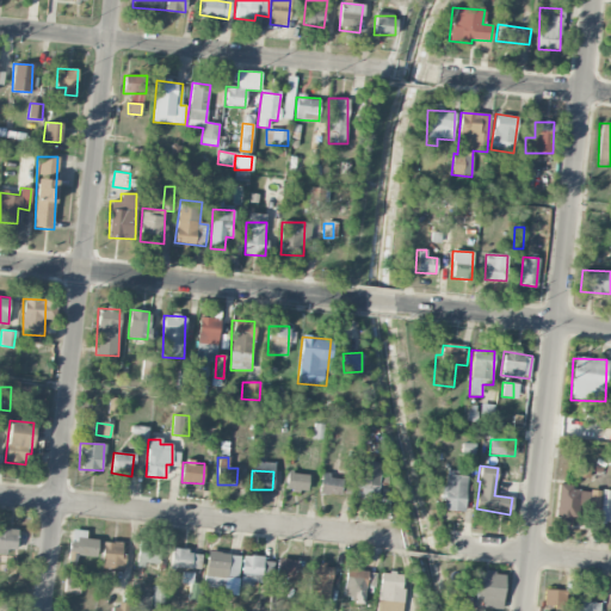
[(307,493),(308,474),(288,473),(285,491),(307,493)]
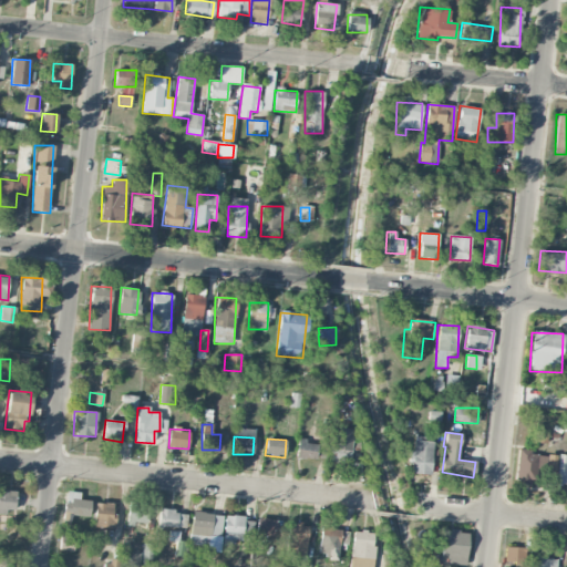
[(330,462),(350,462),(351,440),(331,439),(330,462)]
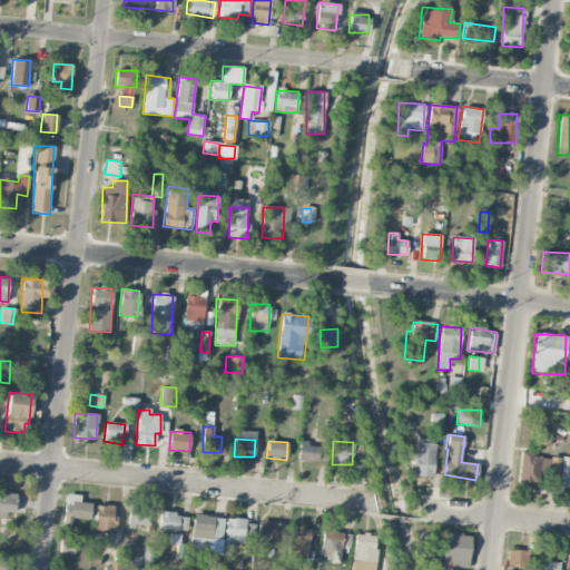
[(434,478),(435,442),(415,441),(415,453),(412,453),(411,477),(434,478)]
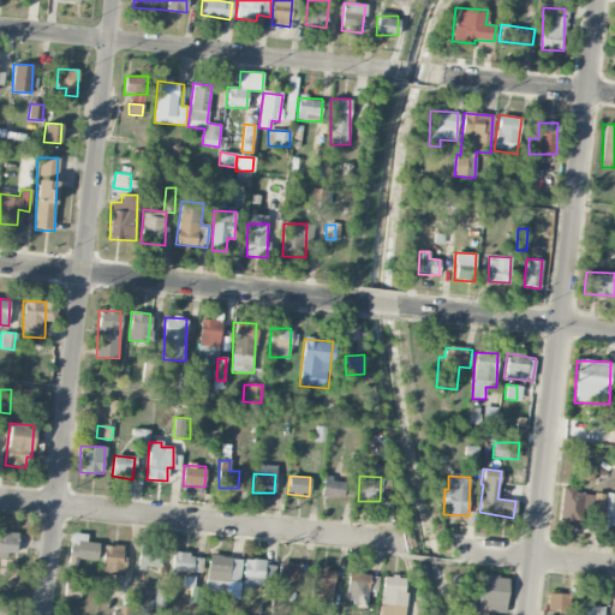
[(321,496),(341,500),(344,481),(323,478),(321,496)]
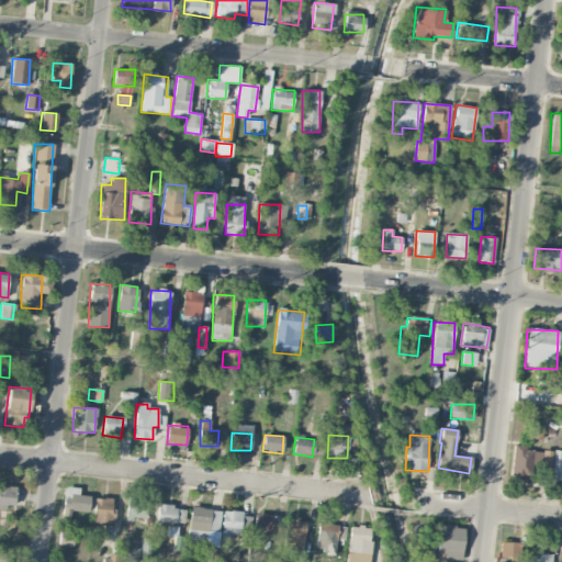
[(530,469),(550,470),(551,451),(513,447),(510,479),(529,480),(530,469)]
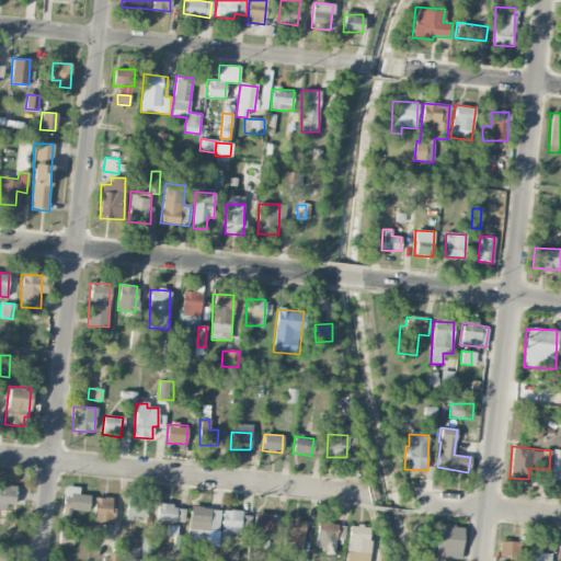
[(560,466),(560,467),(560,451),(560,450),(552,450),(550,479),(560,479),(560,466)]
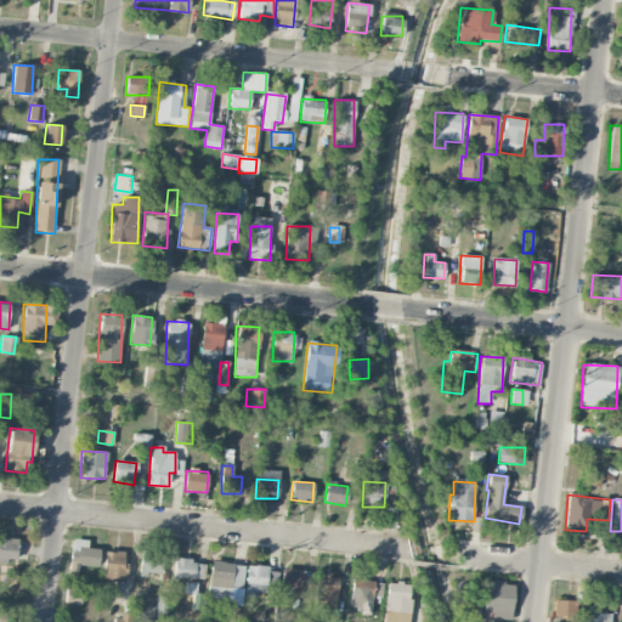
[(0,561),(16,563),(17,539),(0,538),(0,561)]
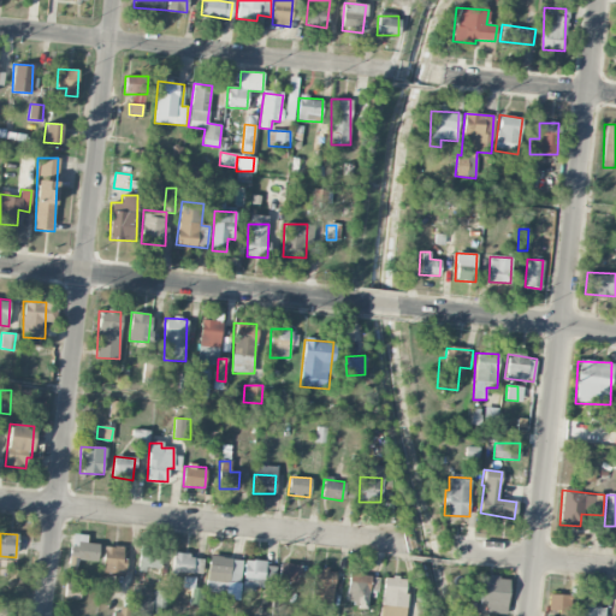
[(98,563),(98,544),(87,543),(87,534),(71,534),(70,562),(98,563)]
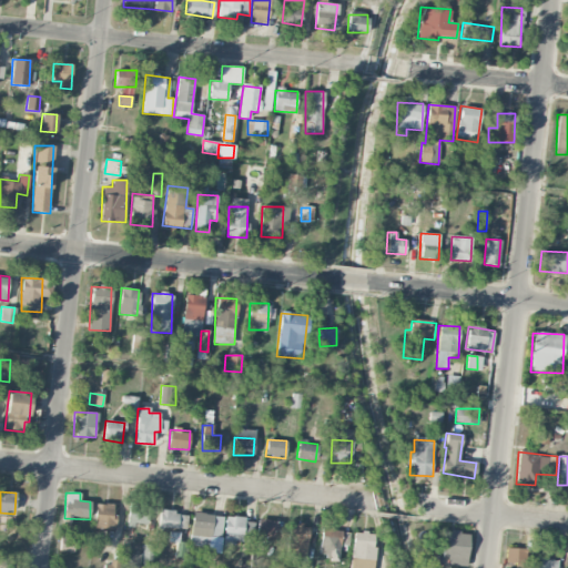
[(113,529),(115,505),(95,504),(94,528),(113,529)]
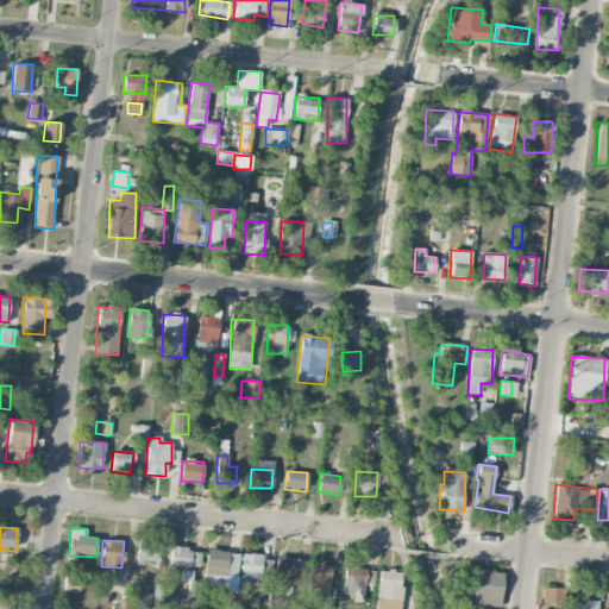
[(158,563),(159,547),(137,547),(137,563),(158,563)]
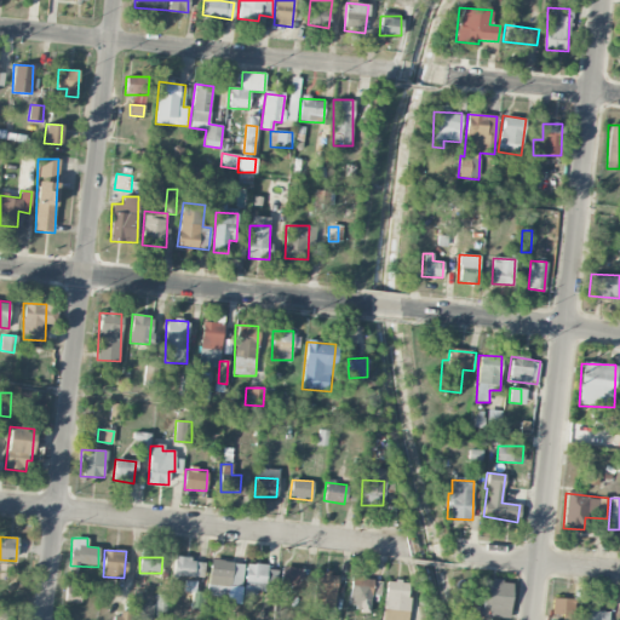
[(173,577),(202,578),(202,560),(174,558),(173,577)]
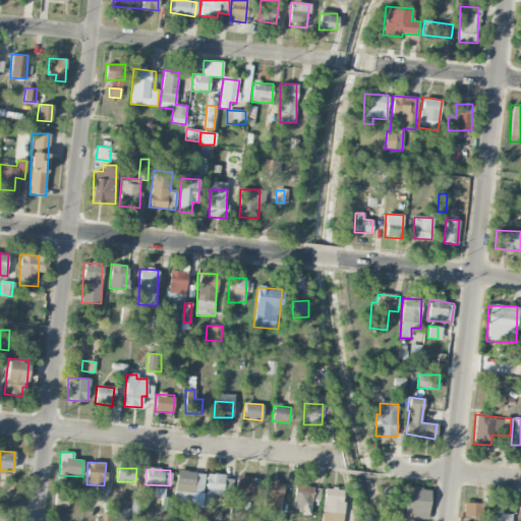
[(204,472),(176,471),(174,501),(193,502),(193,493),(203,494),(204,472)]
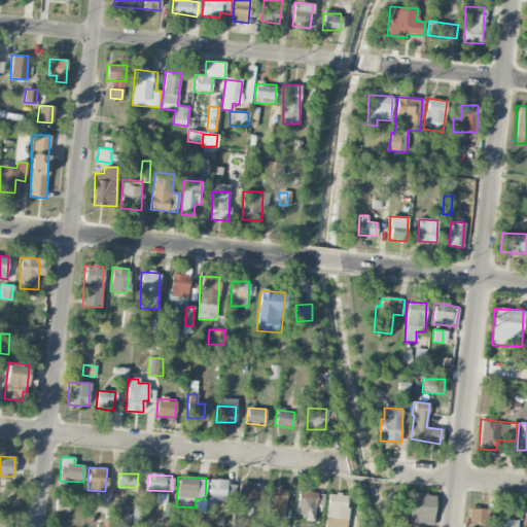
[(206,506),(216,507),(217,501),(230,503),(233,482),(209,480),(206,506)]
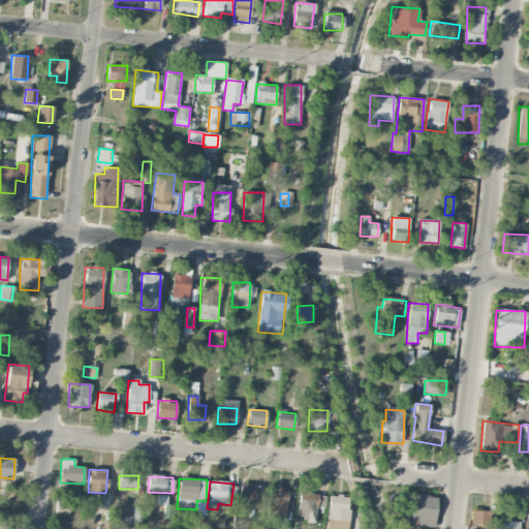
[(239,501),(257,502),(258,486),(240,485),(239,501)]
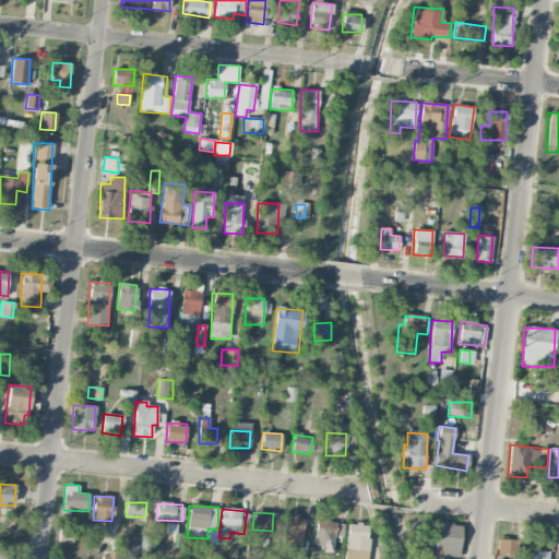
[(304,518),(284,516),(283,547),(302,548),(304,518)]
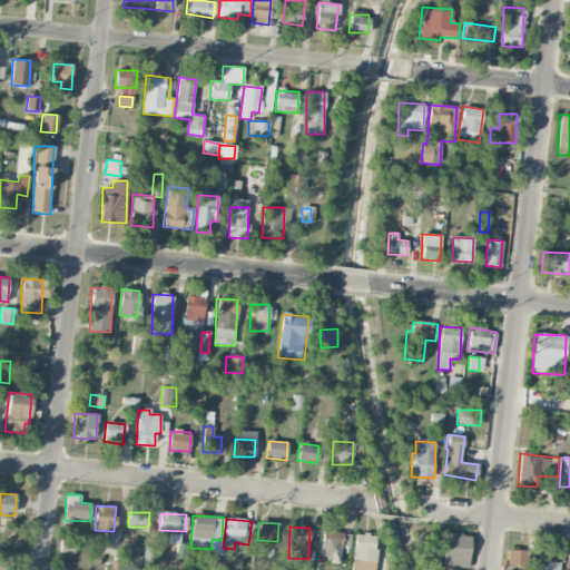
[(340,562),(343,532),(323,530),(320,559),(340,562)]
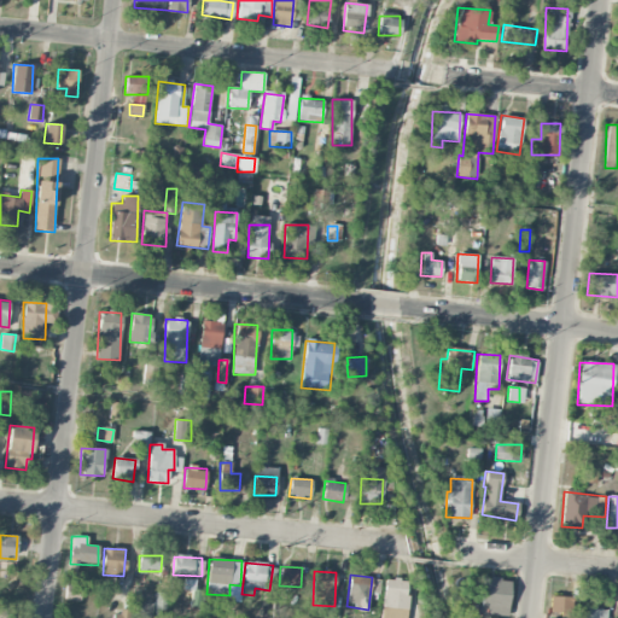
[(481,613),(506,617),(511,581),(485,577),(481,613)]
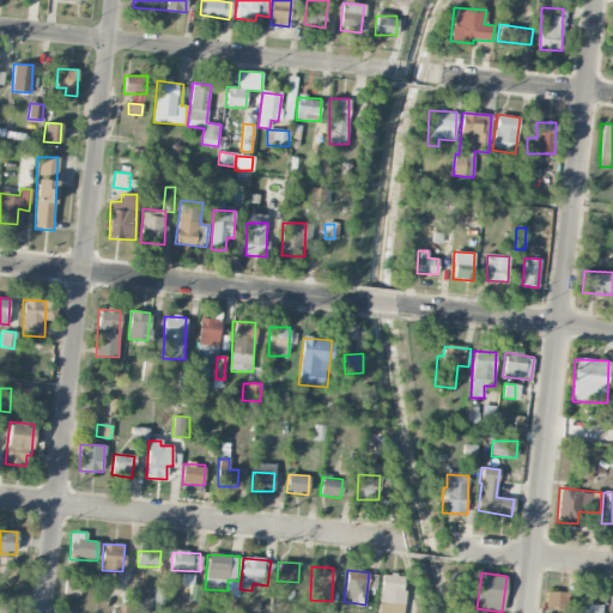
[(400,612),(406,576),(382,574),(377,612),(400,612)]
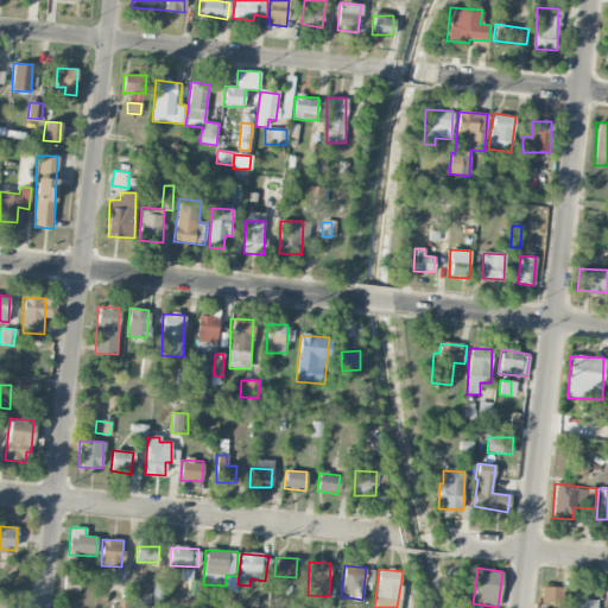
[(78,591),(81,576),(65,575),(63,590),(78,591)]
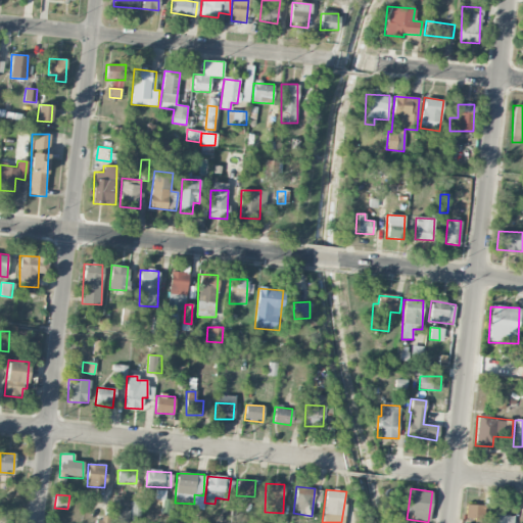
[(484,506),(466,505),(465,519),(483,519),(484,506)]
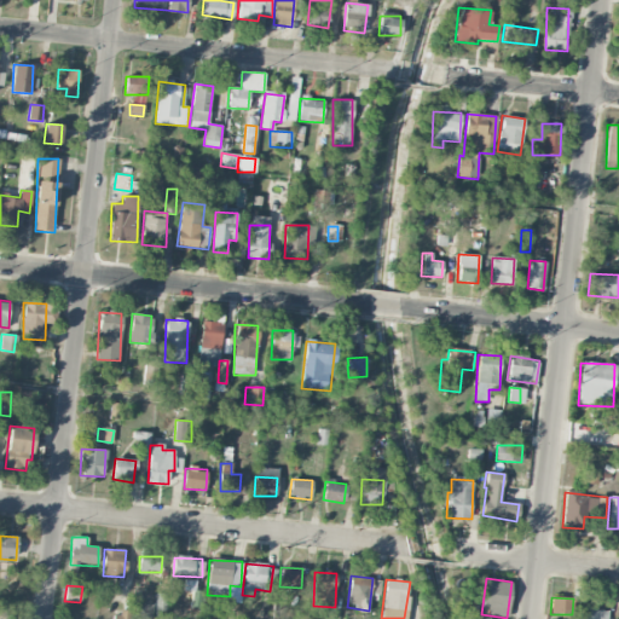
[(607,618),(608,608),(580,607),(579,618),(607,618)]
